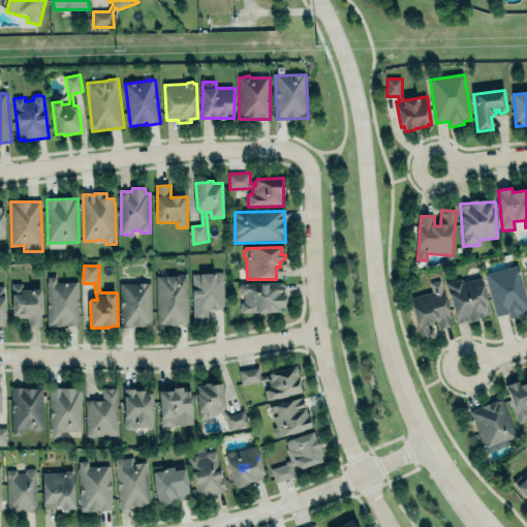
[(526,302),(519,267),(486,274),(496,317),(509,314),(509,318),(526,314),(526,302)]
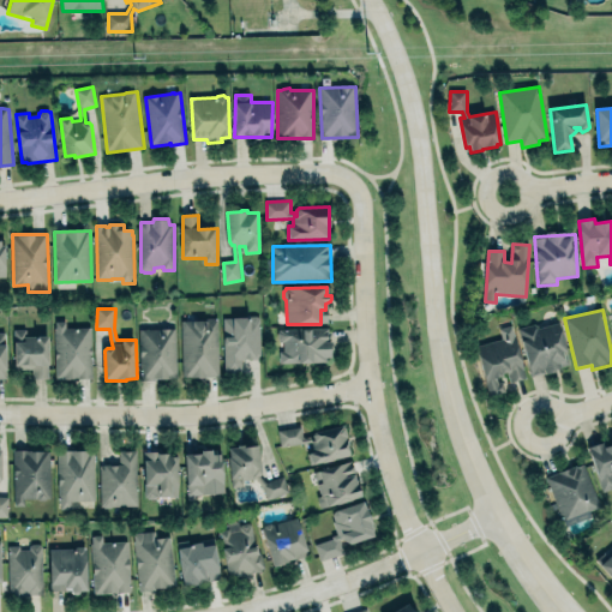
[(225,318),(226,373),(244,373),(244,360),(263,360),(262,317),(259,317),(258,317),(252,317),(251,318),(225,318)]
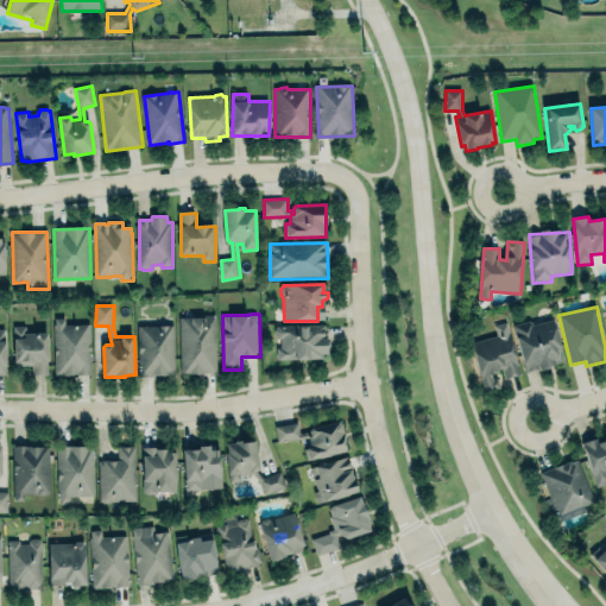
[(216,317),(180,319),(181,376),(218,374),(216,317)]
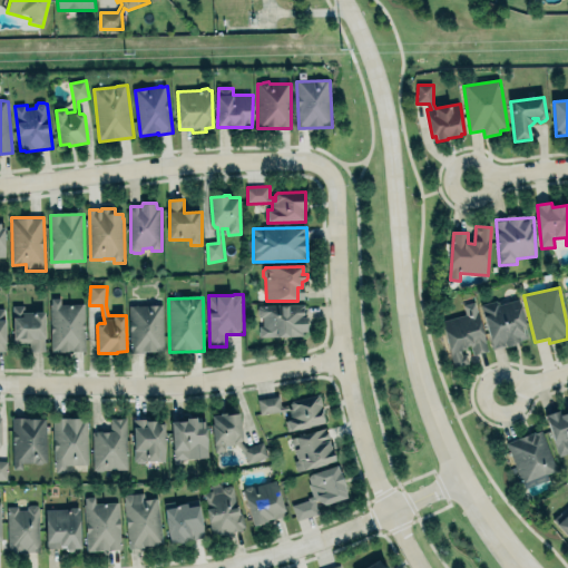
[(86,305),(87,352),(52,353),(51,305),(54,305),(52,300),(62,299),(62,305),(86,305)]
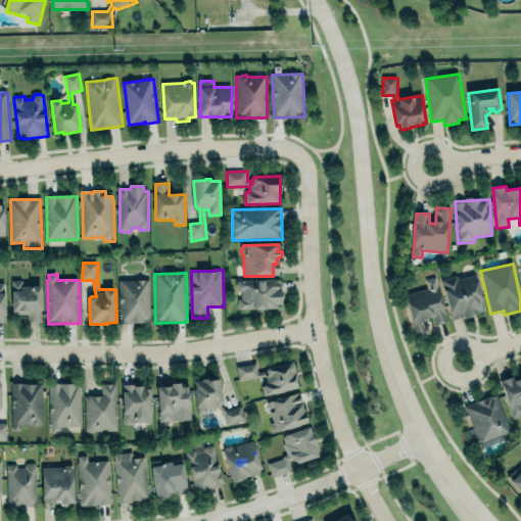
[(485,314),(476,274),(442,282),(452,322),(485,314)]
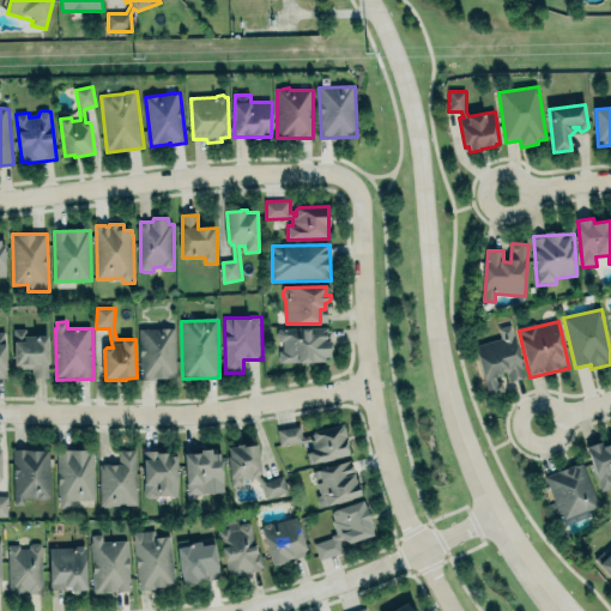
[(476,346),(503,339),(501,330),(512,326),(525,377),(509,382),(507,371),(502,374),(503,377),(496,379),(497,383),(502,382),(506,392),(489,397),(476,346)]
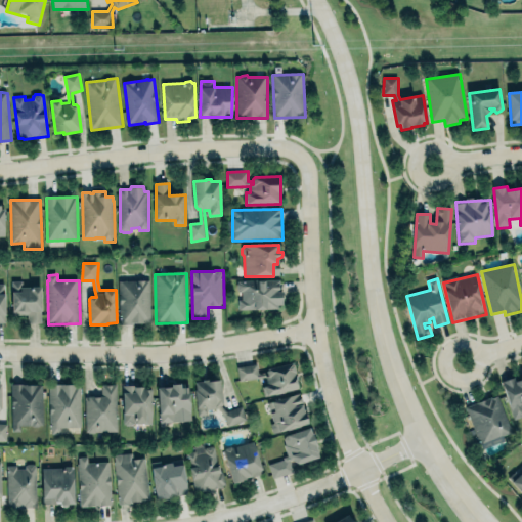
[(12,281),(12,316),(29,316),(29,323),(43,323),(42,288),(24,288),(24,281),(12,281)]
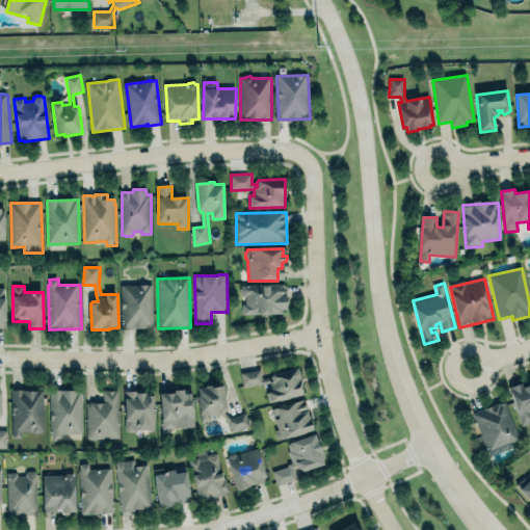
[(121,287),(122,329),(154,329),(153,286),(121,287)]
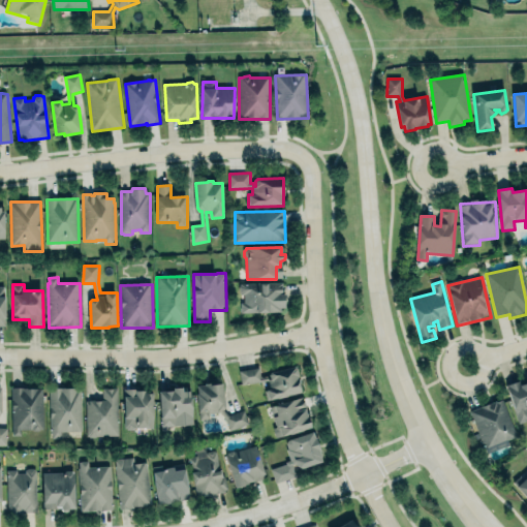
[(240,285),(240,297),(242,297),(243,313),(285,312),(285,284),(240,285)]
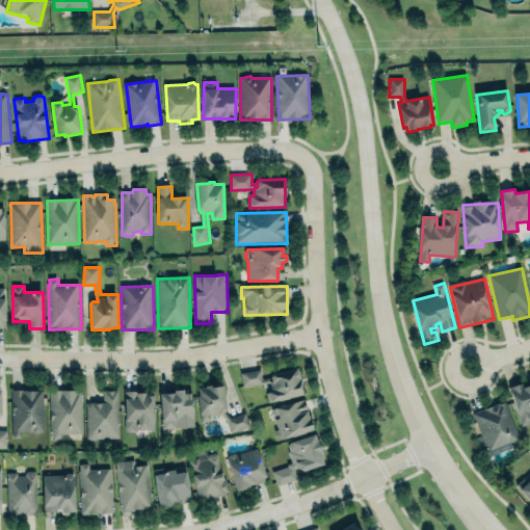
[(302,396),(300,386),(301,386),(297,369),(272,376),(270,379),(263,380),(261,371),(242,375),(244,388),(270,383),(271,390),(275,392),(267,394),(269,404),(279,402),(280,402),(302,396)]
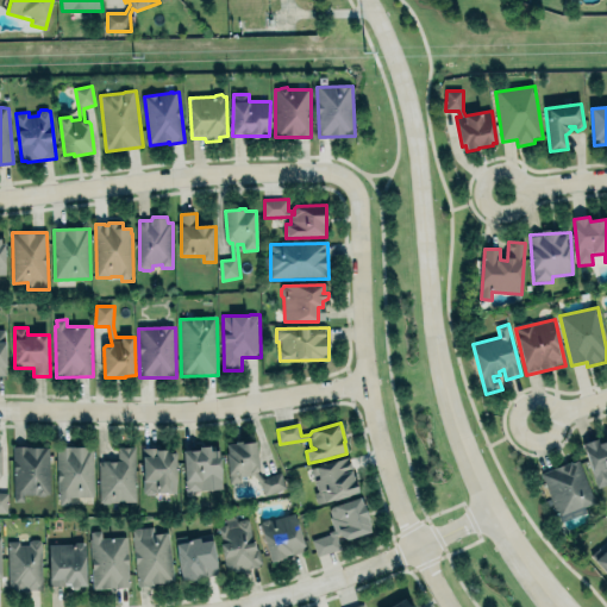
[(598,489),(606,487),(606,442),(598,445),(596,440),(583,444),(598,489)]
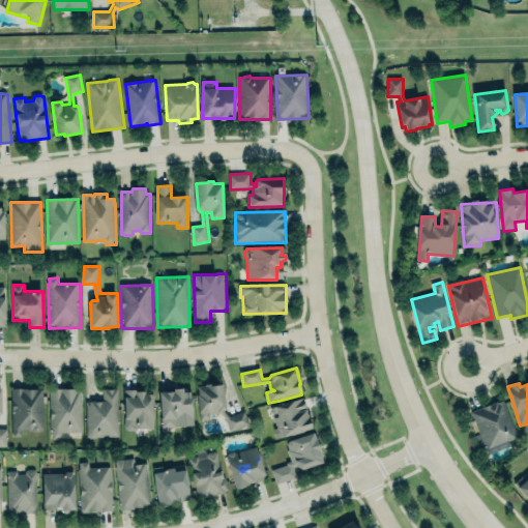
[(199,388),(200,396),(198,397),(202,420),(210,419),(209,415),(221,414),(227,419),(231,432),(250,426),(244,412),(231,417),(224,412),(227,409),(223,385),(211,387),(211,385),(206,386),(206,387),(199,388)]
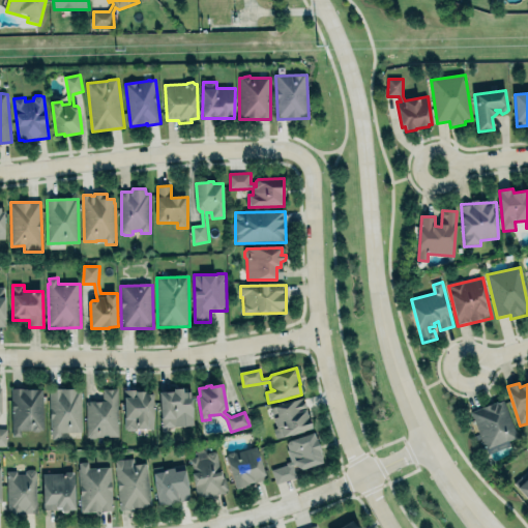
[(0,388),(2,388),(2,414),(0,416),(0,430),(8,430),(7,447),(0,446),(0,388)]
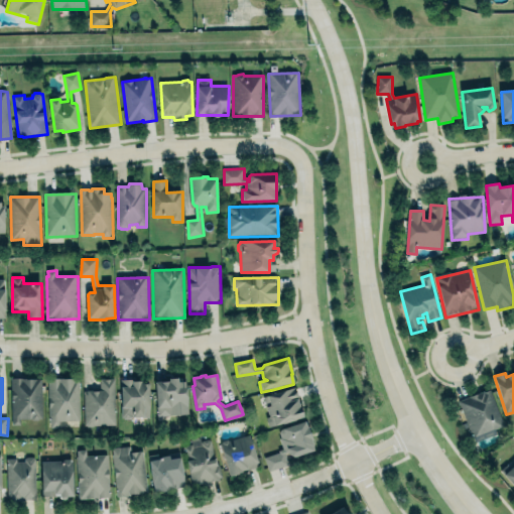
[(189,415),(158,417),(156,383),(170,382),(170,379),(186,378),(189,415)]
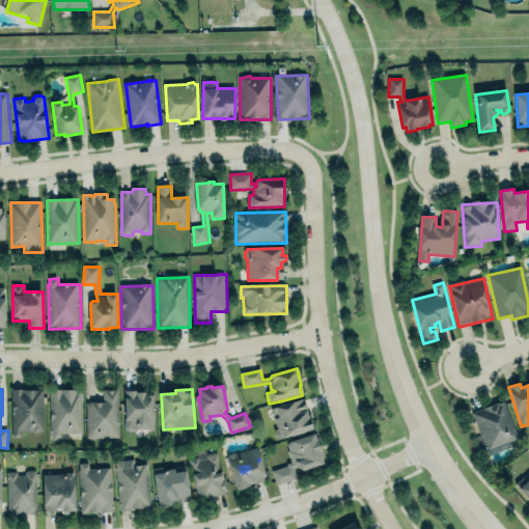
[(14,439),(22,439),(22,433),(33,433),(34,434),(40,434),(42,433),(46,433),(45,390),(12,391),(14,439)]
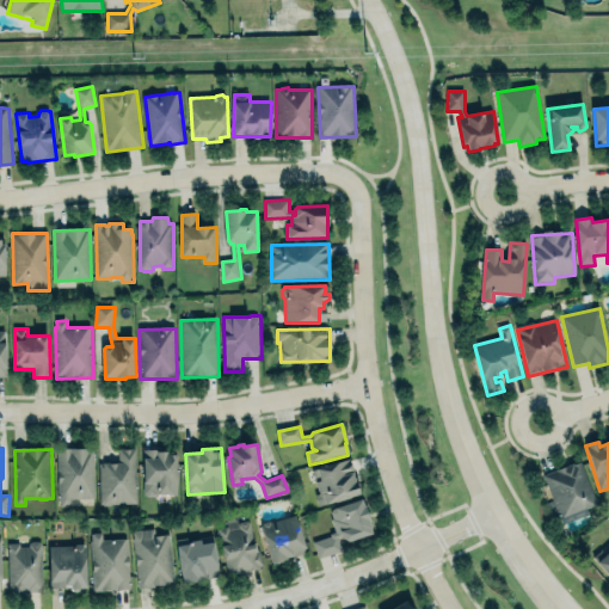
[(59,450),(96,449),(96,499),(71,499),(72,508),(61,508),(59,450)]
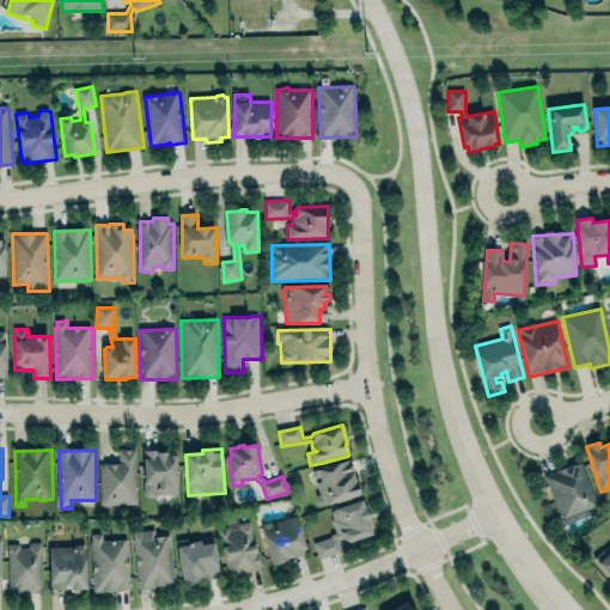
[(101,465),(120,465),(120,451),(138,451),(139,506),(113,506),(113,507),(104,507),(104,506),(102,506),(101,465)]
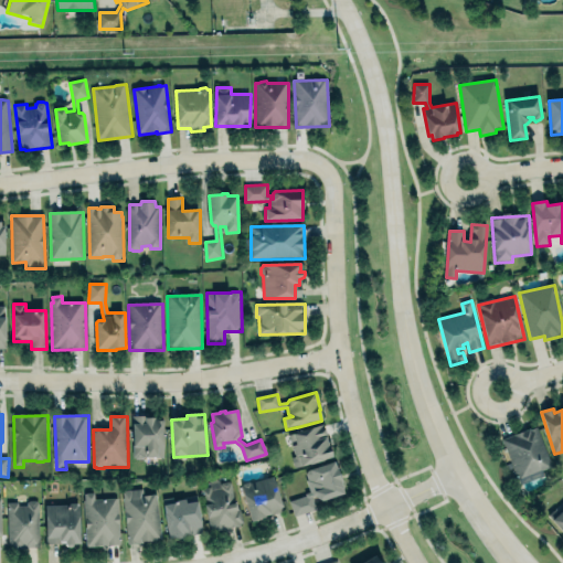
[(133,416),(134,459),(166,459),(165,420),(157,421),(157,418),(146,418),(146,416),(133,416)]
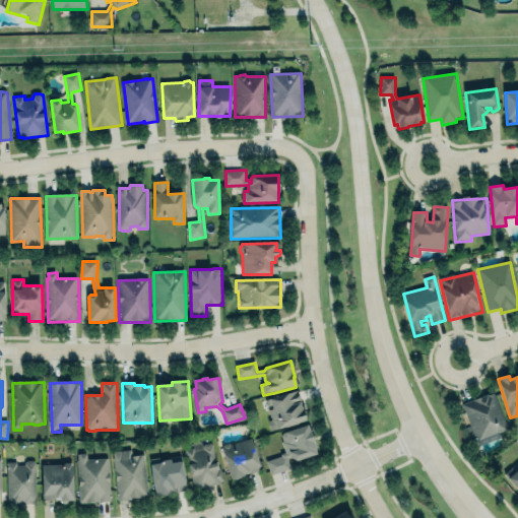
[(273,431),(306,422),(298,392),(265,400),(273,431)]
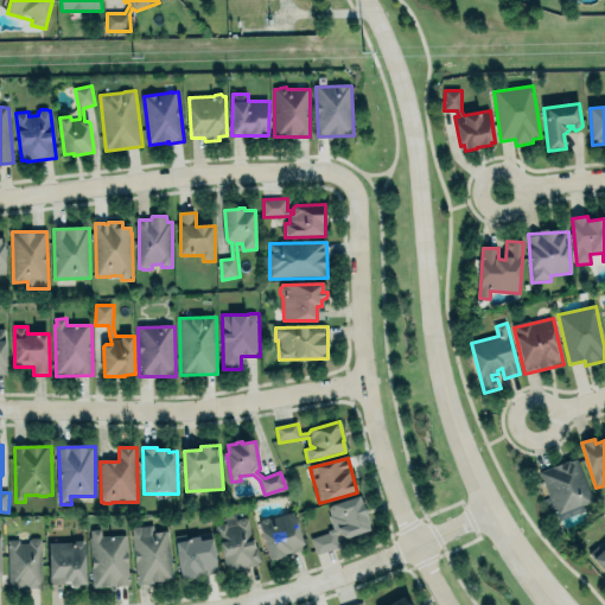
[(541,473),(570,462),(571,463),(578,460),(596,502),(559,517),(541,473)]
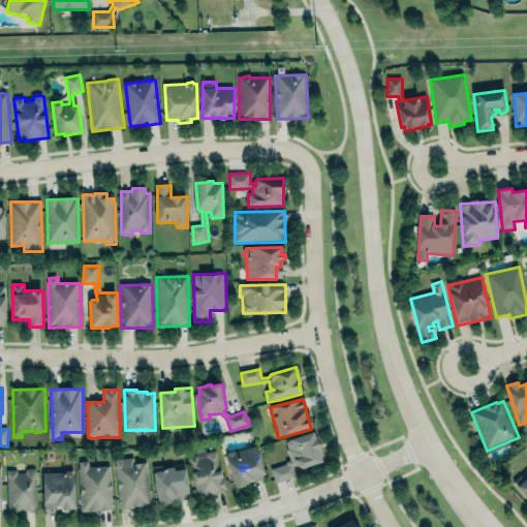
[(287,444),(289,441),(313,433),(315,439),(316,439),(317,444),(318,444),(321,453),(320,453),(321,459),(320,459),(322,463),(302,470),(297,467),(296,465),(292,466),(297,477),(276,484),(272,470),(287,465),(286,463),(291,462),(287,451),(289,450),(287,444)]
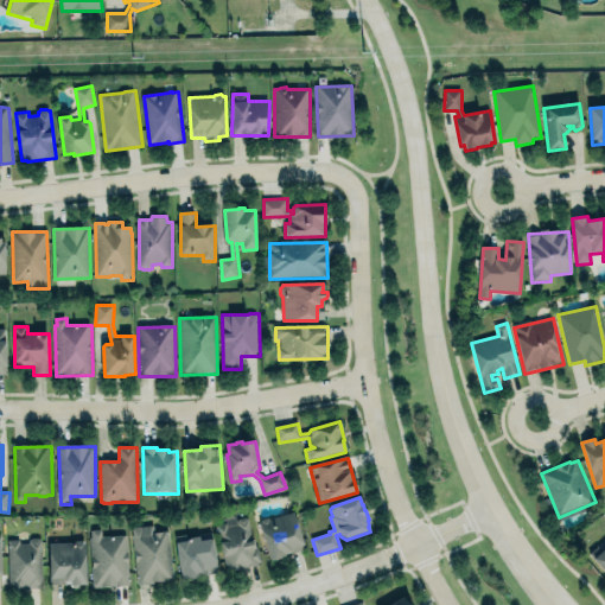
[(294,513),(306,551),(271,561),(259,523),(261,523),(262,521),(268,518),(271,520),(294,513)]
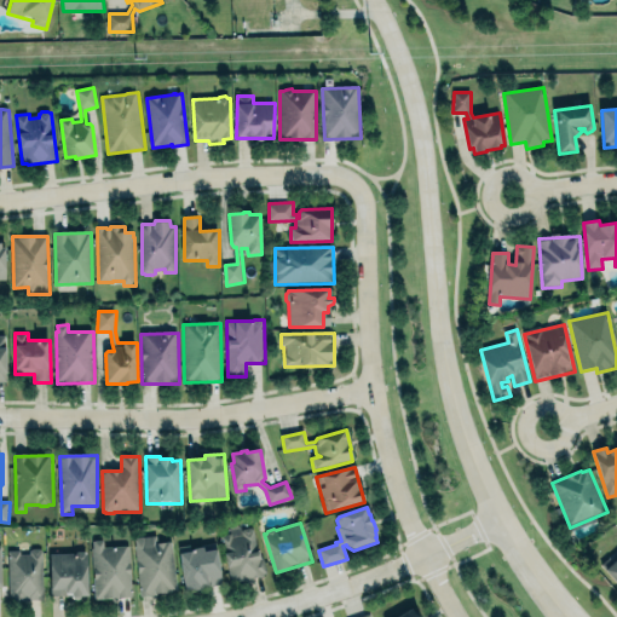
[(264,578),(257,529),(223,534),(230,583),(264,578)]
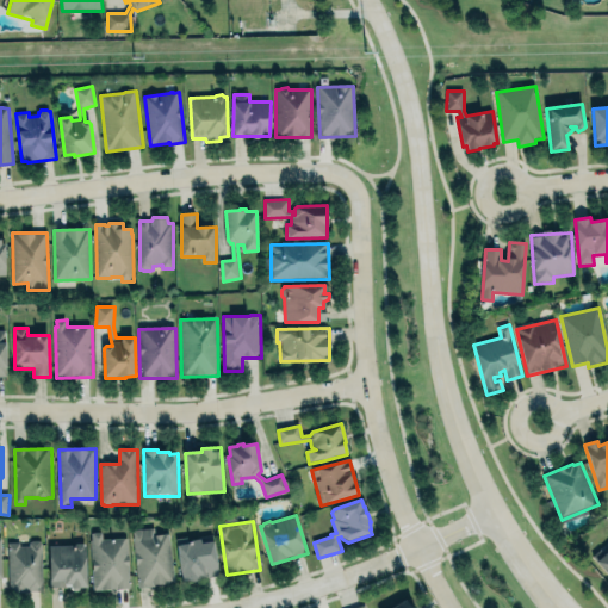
[(134,531),(155,528),(156,535),(169,534),(175,583),(155,585),(155,587),(140,589),(134,531)]
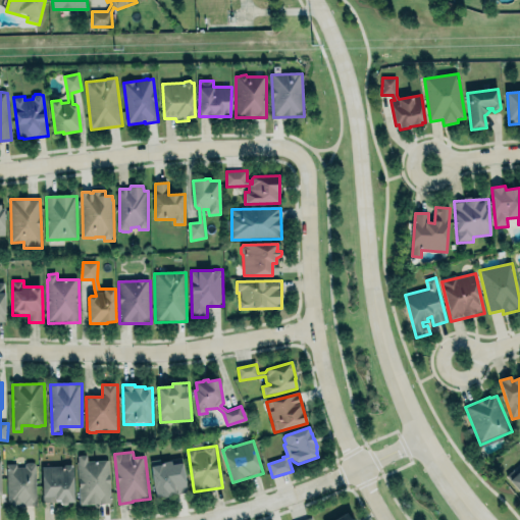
[(80,506),(111,505),(110,461),(88,461),(88,456),(79,457),(80,506)]
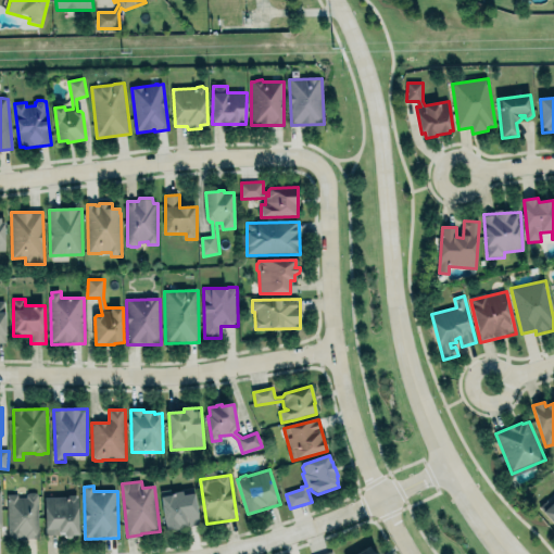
[(199,527),(194,490),(161,493),(165,531),(199,527)]
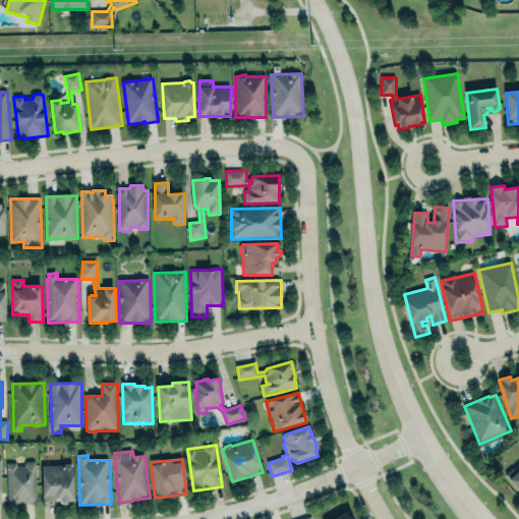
[(9,464),(17,464),(17,467),(26,467),(26,464),(29,463),(35,463),(37,464),(37,505),(13,505),(13,503),(9,503),(9,464)]
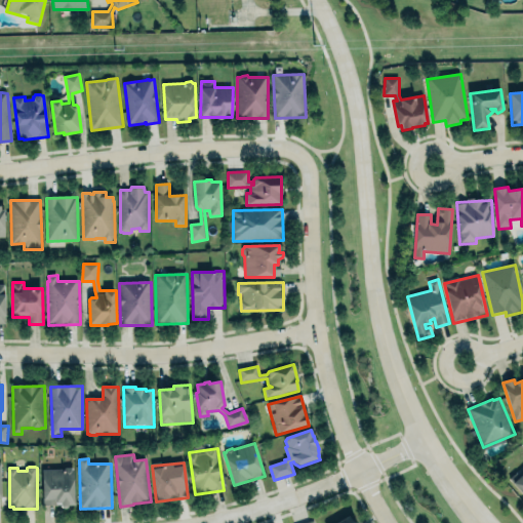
[(43,472),(74,471),(75,507),(69,507),(69,508),(68,509),(66,510),(65,510),(64,510),(63,509),(63,508),(62,507),(62,506),(44,506),(43,472)]
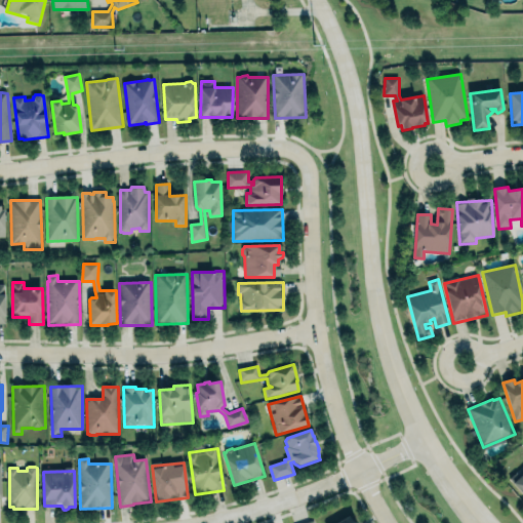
[(522,474),(513,484),(522,495),(522,474)]
